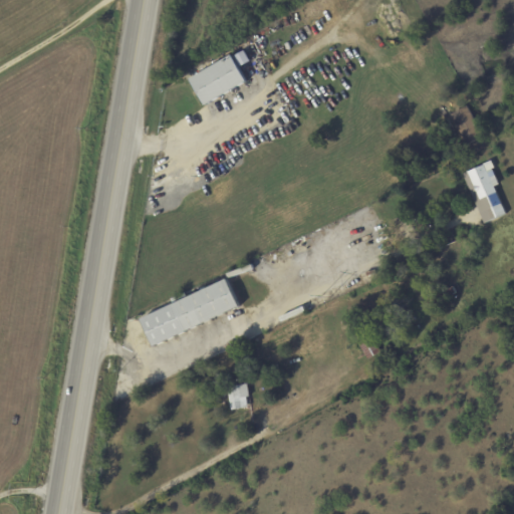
[(191,78),(205,105),(248,82),(240,67),(250,62),(244,50),(191,78)]
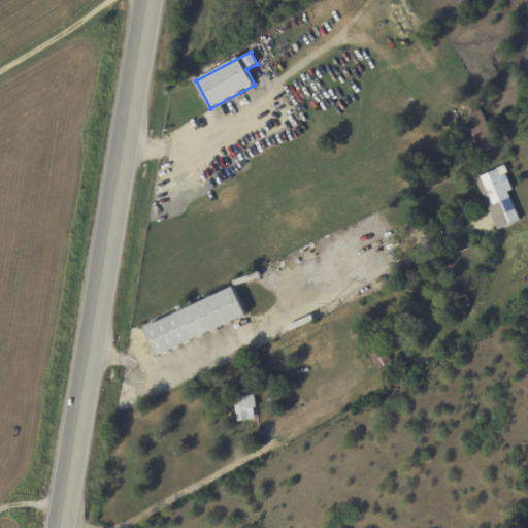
[(496,230),(520,221),(508,192),(513,190),(504,167),(476,177),(496,230)]
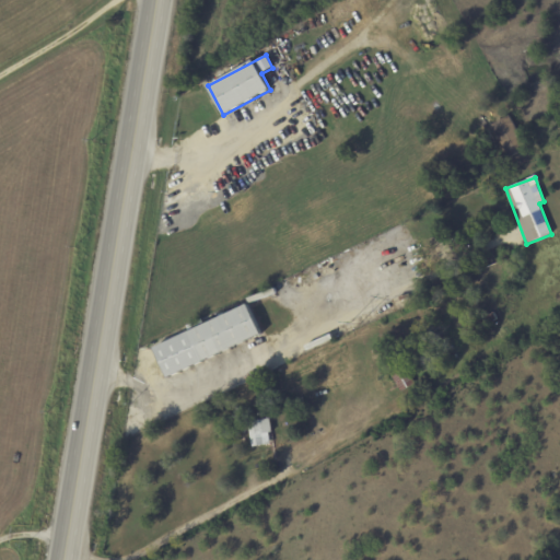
[(167,377),(263,336),(249,306),(154,347),(167,377)]
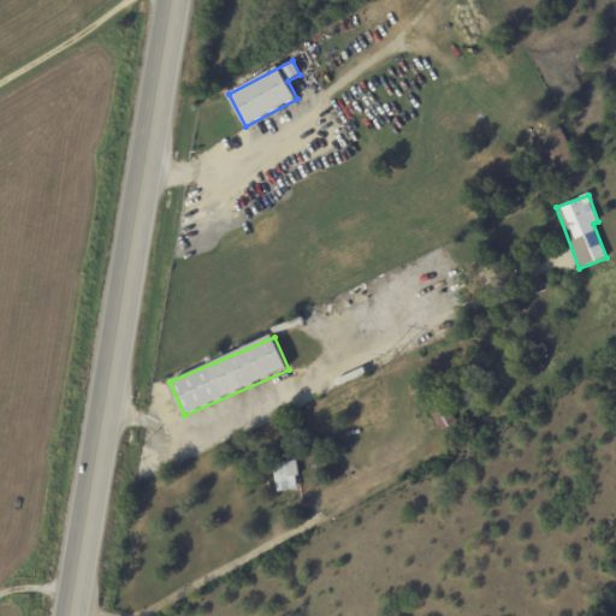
[(456,424),(443,397),(426,406),(439,432),(456,424)]
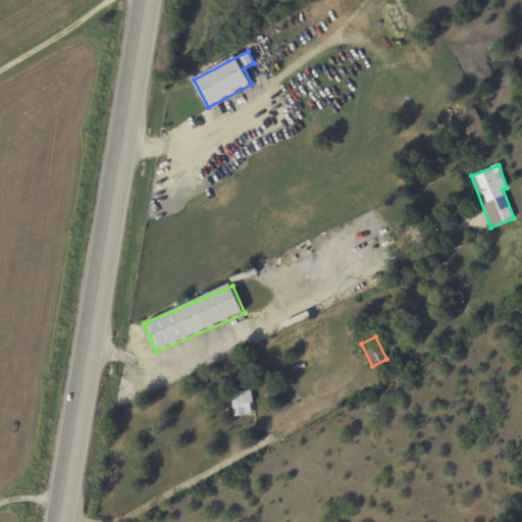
[(231,395),(236,417),(254,414),(250,390),(231,395)]
